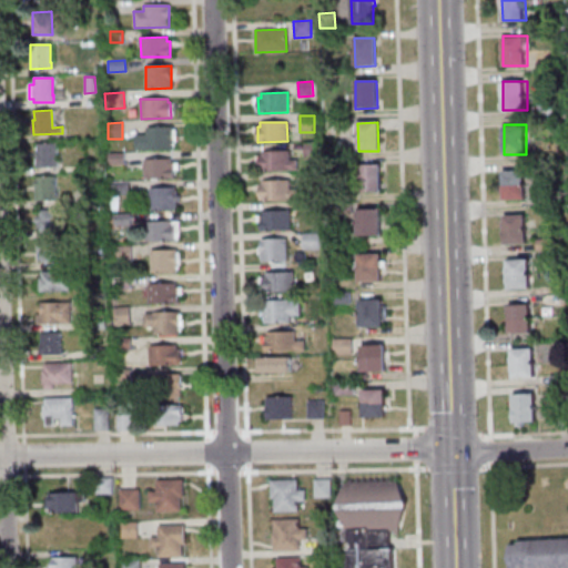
[(172,127),(172,150),(135,151),(135,135),(145,135),(145,128),(172,127)]
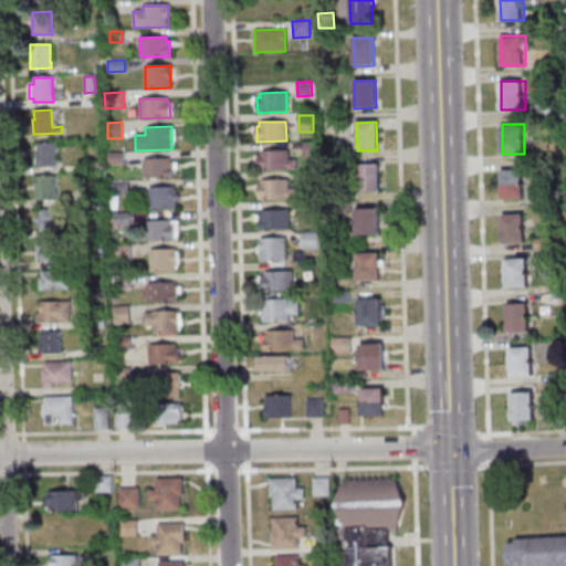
[(37,167),(35,153),(37,153),(37,144),(55,143),(55,159),(56,159),(56,167),(37,167)]
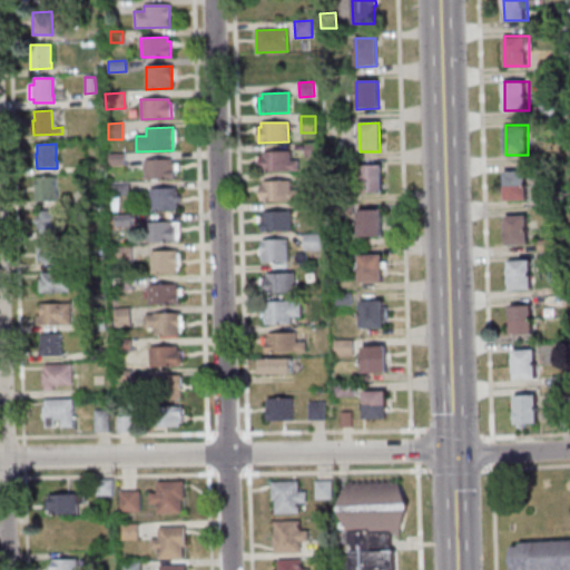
[(320,144),(321,155),(305,155),(305,145),(320,144)]
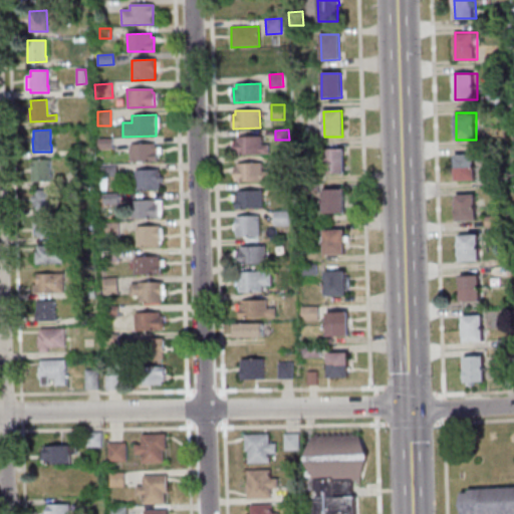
[(261,137),(262,146),(267,146),(268,154),(235,155),(235,142),(236,141),(236,138),(261,137)]
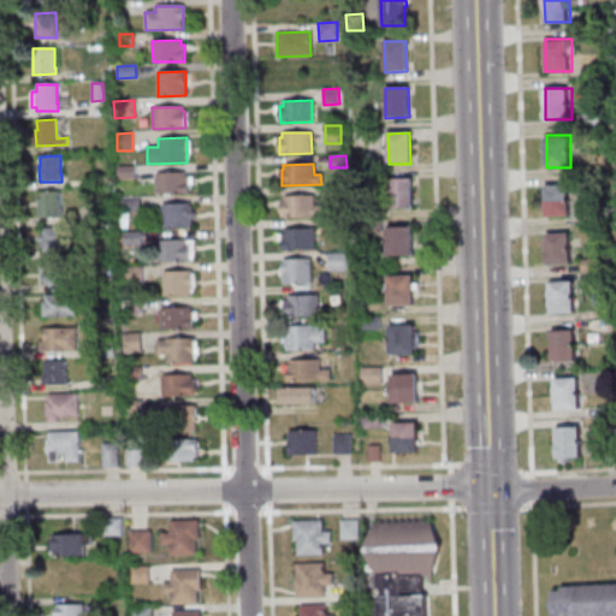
[(117,167),(134,166),(134,178),(117,179),(117,167)]
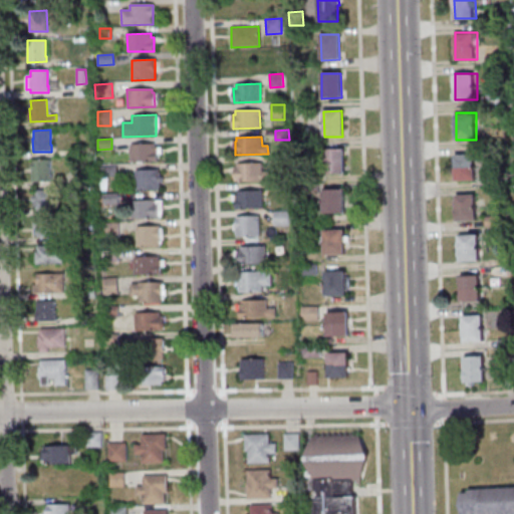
[(130,145),(155,144),(155,148),(158,148),(158,162),(131,163),(130,145)]
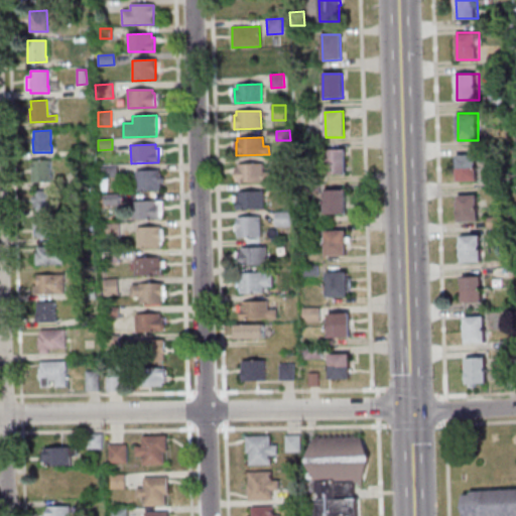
[(345,150),(345,162),(327,163),(327,151),(345,150)]
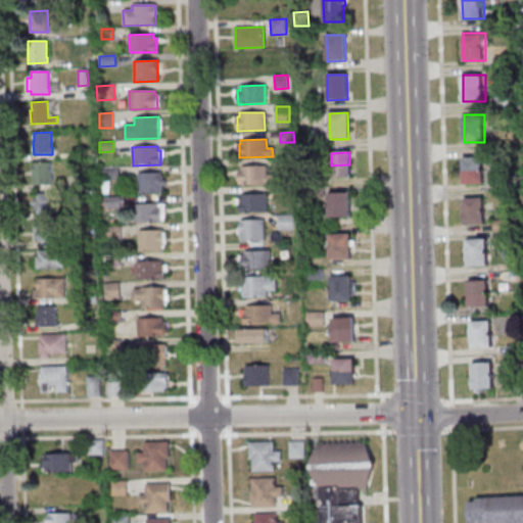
[(487,157),(463,157),(463,184),(487,184),(487,157)]
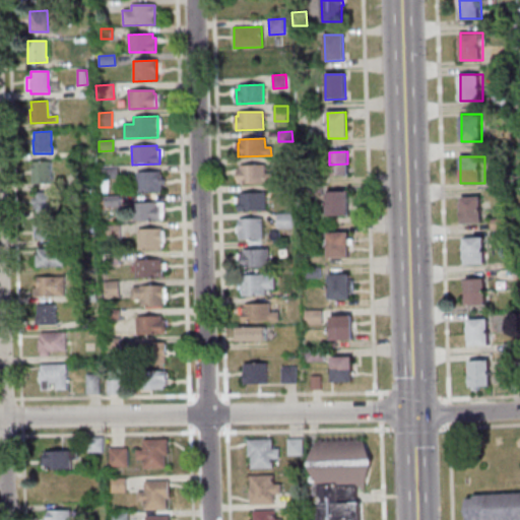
[(33,185),(31,171),(33,171),(33,161),(50,161),(50,177),(51,177),(51,184),(33,185)]
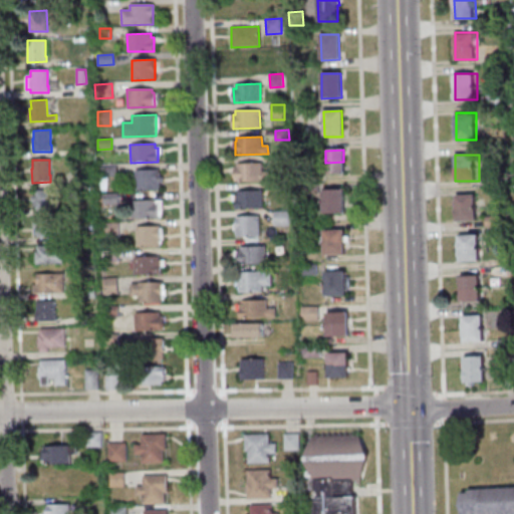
[(343,162),(344,174),(325,175),(325,163),(343,162)]
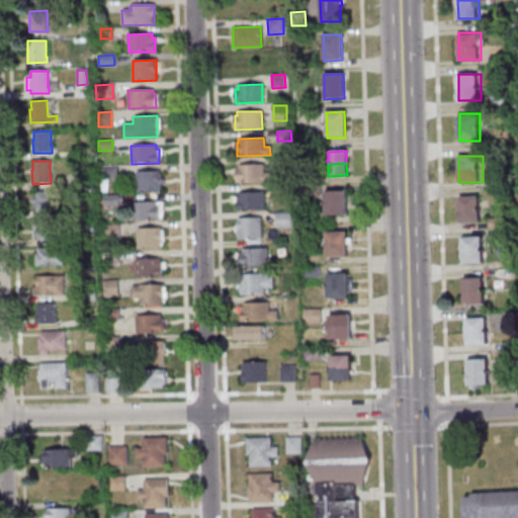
[(239,165),(263,164),(263,173),(270,173),(270,182),(237,183),(237,169),(239,169),(239,165)]
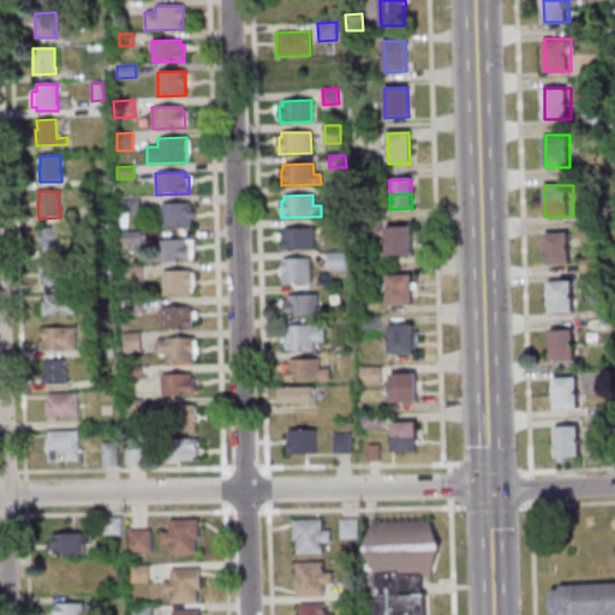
[(138,210),(119,210),(118,199),(137,198),(138,210)]
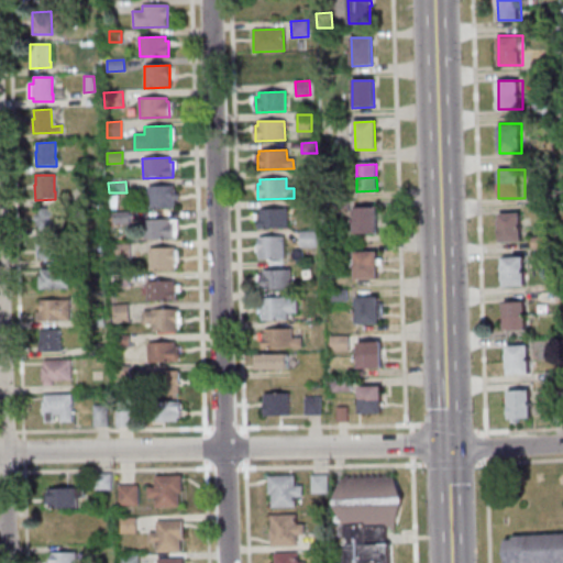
[(173,186),(174,208),(150,209),(148,187),(173,186)]
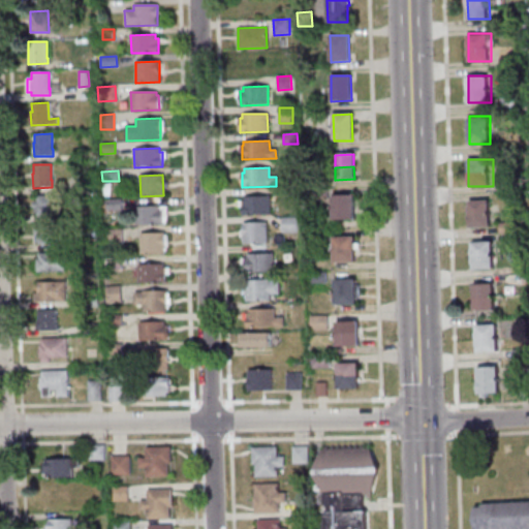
[(56,215),(37,216),(36,210),(34,210),(34,203),(36,203),(36,196),(56,195),(56,215)]
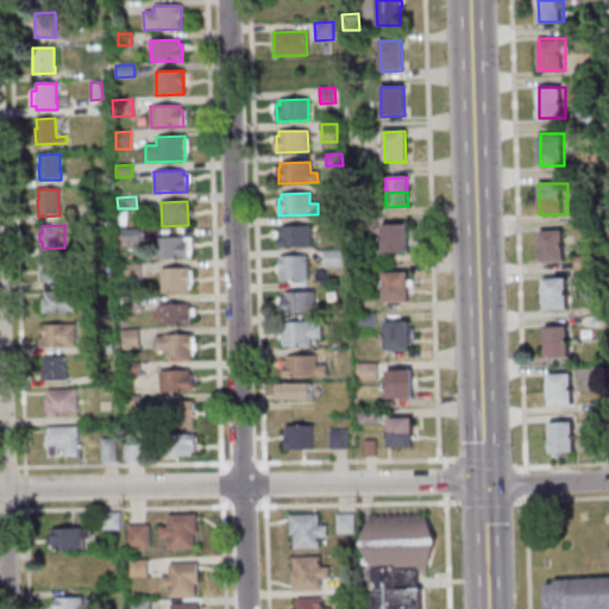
[(407,225),(408,239),(383,240),(383,226),(407,225)]
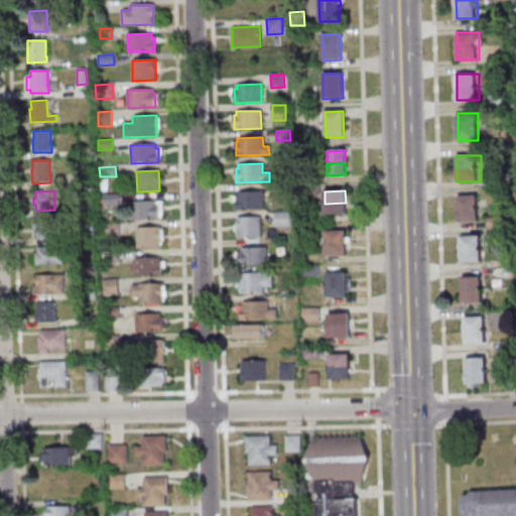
[(263,191),(264,209),(237,210),(236,197),(239,197),(238,192),(263,191)]
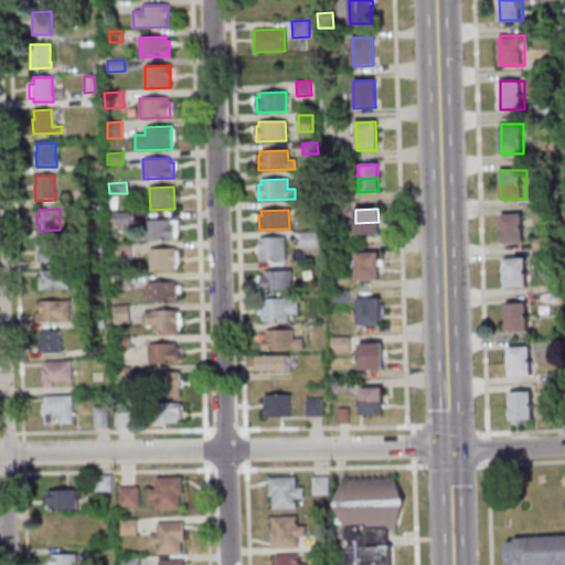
[(113,213),(128,212),(129,224),(114,224),(113,213)]
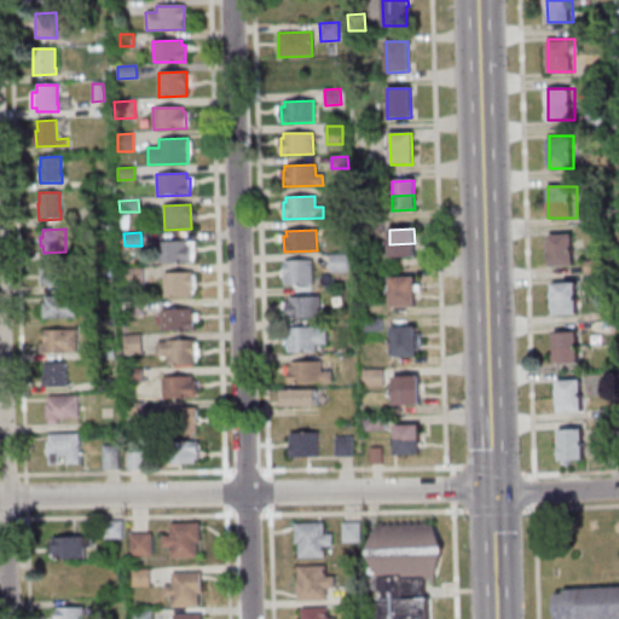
[(550,233),(550,266),(577,266),(577,233),(550,233)]
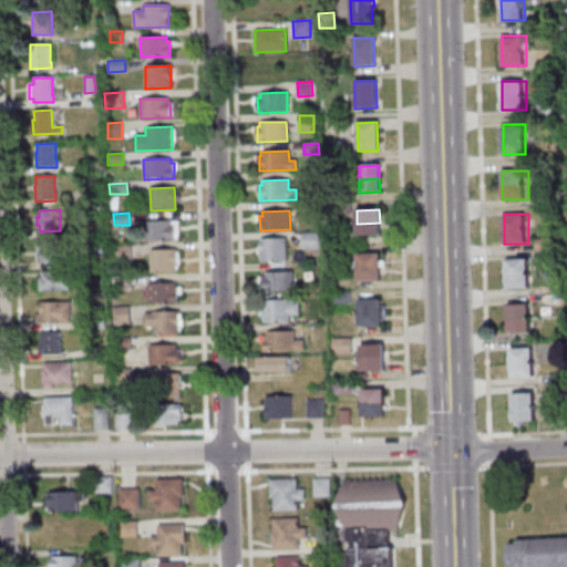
[(150,222),(177,222),(178,237),(175,237),(175,240),(151,240),(150,222)]
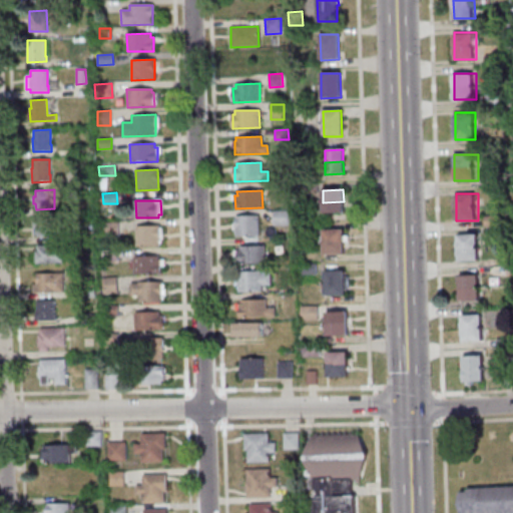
[(344,201),(344,213),(323,213),(323,202),(344,201)]
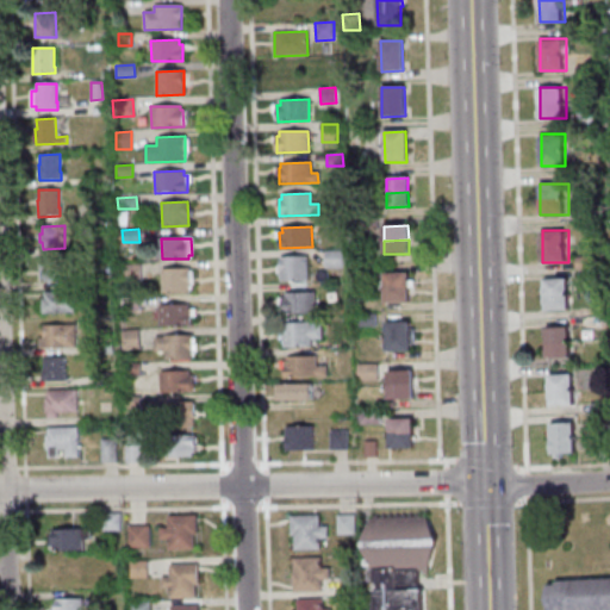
[(325,268),(325,251),(343,250),(343,267),(325,268)]
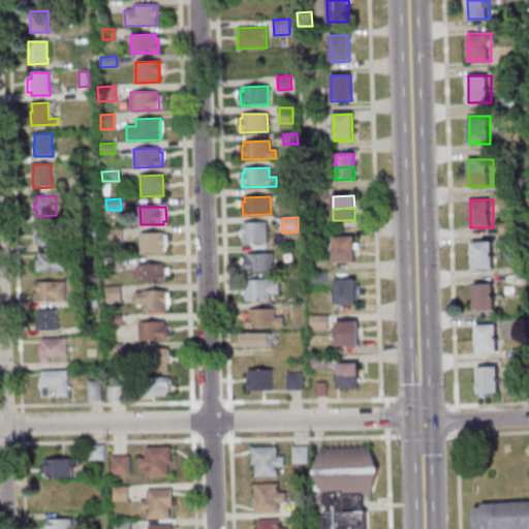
[(243,223),(267,222),(267,243),(244,244),(243,223)]
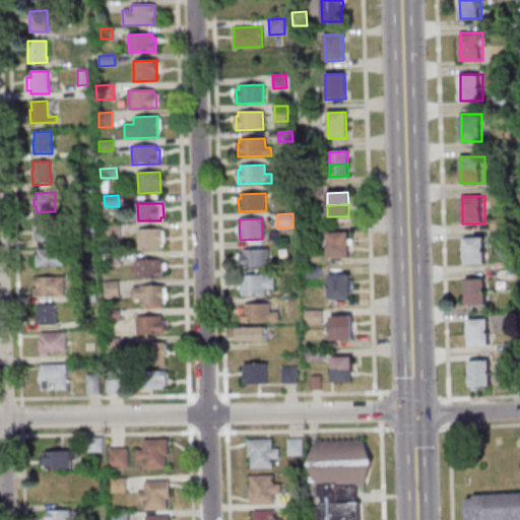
[(34,232),(34,220),(56,220),(57,240),(38,241),(38,232),(34,232)]
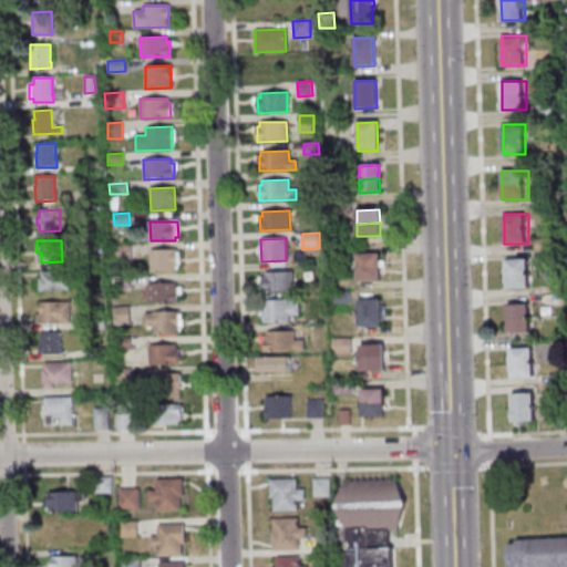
[(130,259),(113,260),(113,246),(130,245),(130,259)]
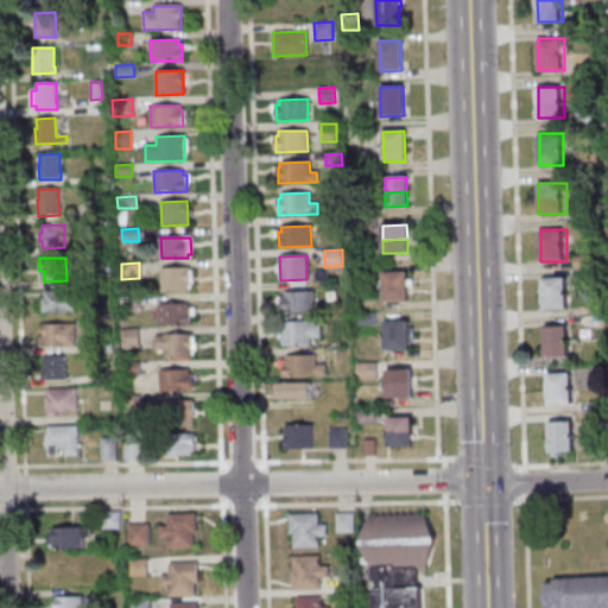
[(377,274),(360,276),(360,265),(377,264),(377,274)]
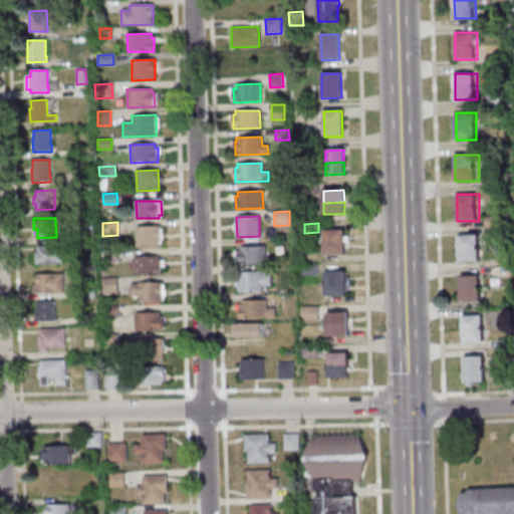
[(160,227),(160,246),(137,247),(137,228),(160,227)]
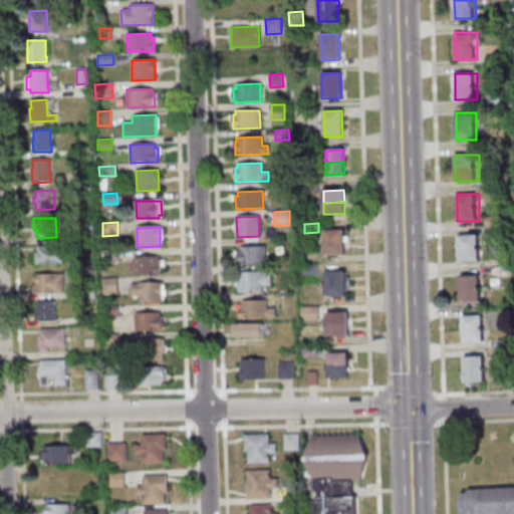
[(324,244),(324,232),(344,231),(344,243),(324,244)]
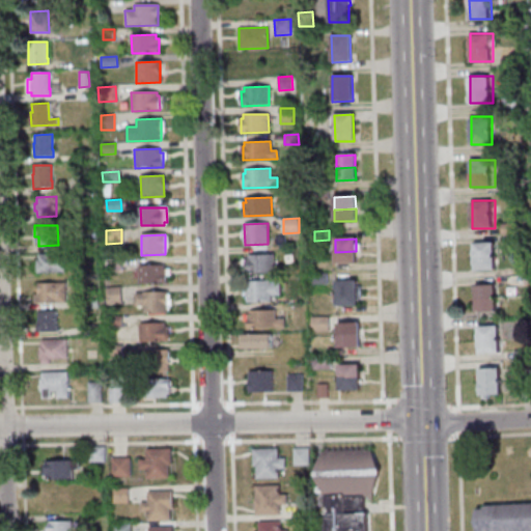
[(498,242),(474,242),(474,269),(498,269),(498,242)]
